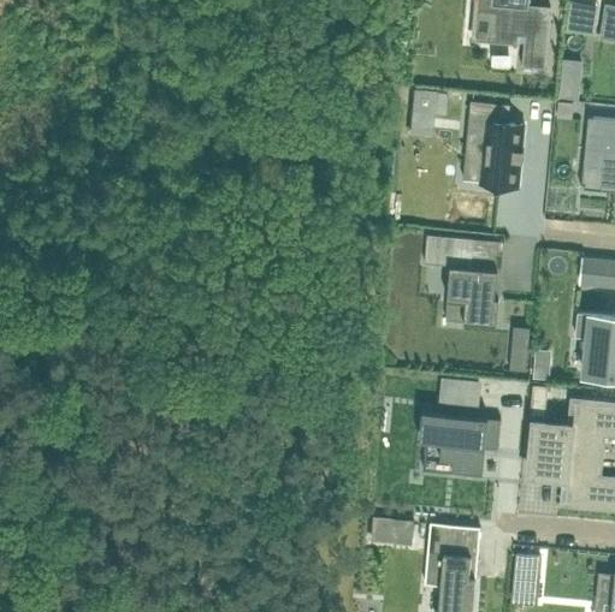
[(472,0),(473,1),(474,1),(473,12),(495,15),(492,43),(507,45),(507,46),(516,47),(516,43),(522,45),(520,69),(544,71),(550,7),(528,5),(528,0),(472,0)]
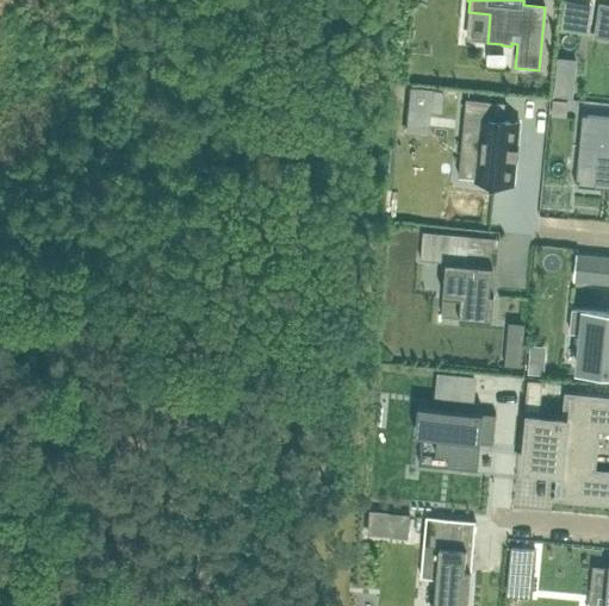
[(608,7),(598,7),(594,39),(608,41),(608,7)]
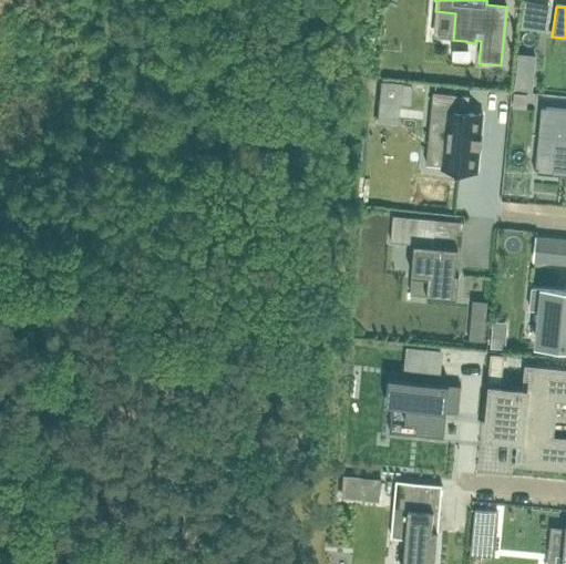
[(515,79),(515,90),(531,92),(532,80),(515,79)]
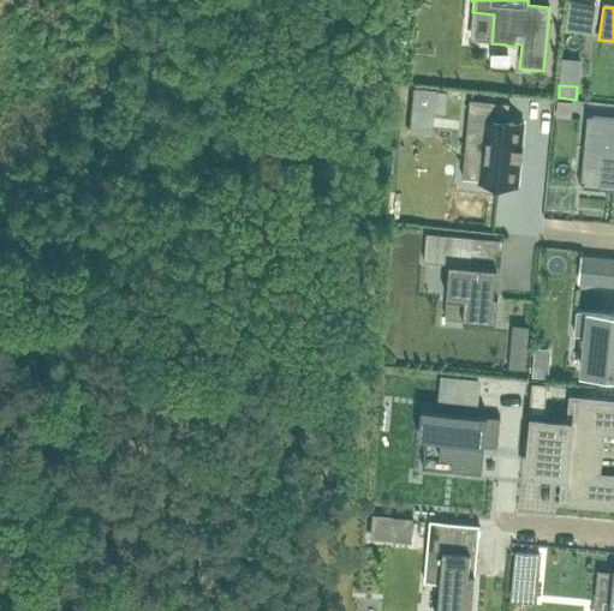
[(469,102),(465,133),(482,135),(478,181),(478,185),(517,189),(519,163),(520,163),(520,162),(519,162),(519,153),(522,153),(522,151),(520,150),(523,126),(507,124),(501,124),(502,105),(469,102)]
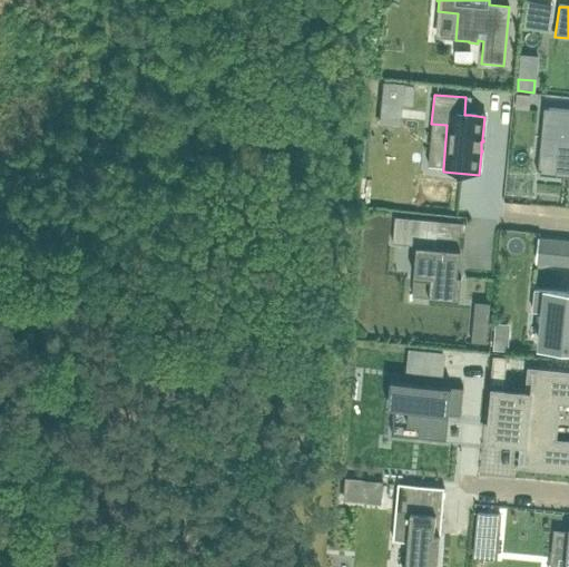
[(516,96),(514,109),(528,110),(529,97),(516,96)]
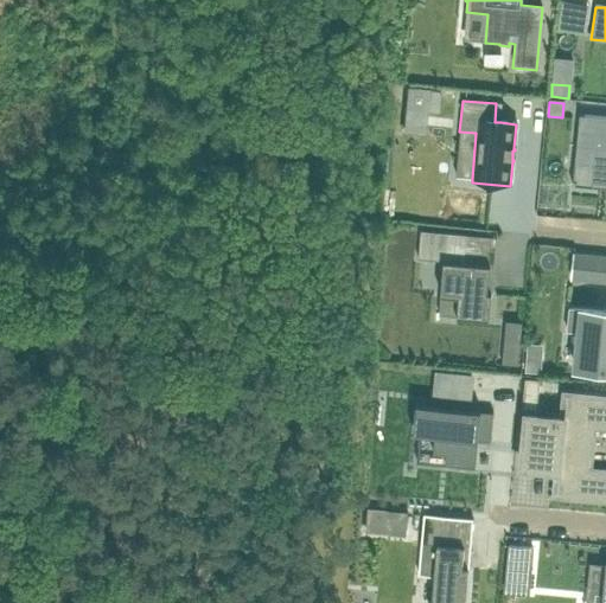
[(404,110),(402,134),(421,135),(423,113),(404,110)]
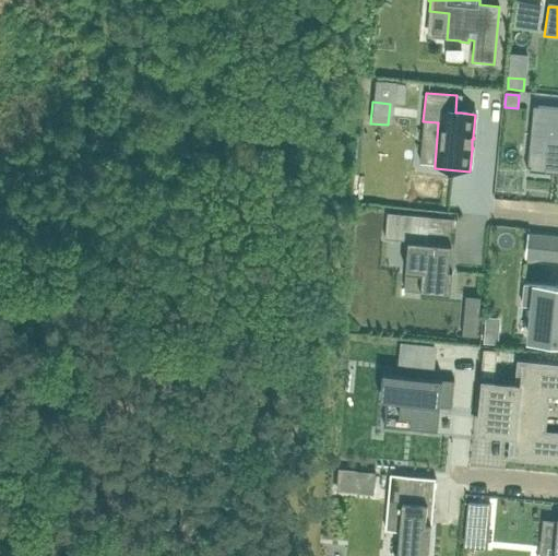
[(535,111),(531,154),(544,155),(543,172),(557,173),(557,109),(533,107),(532,110),(535,111)]
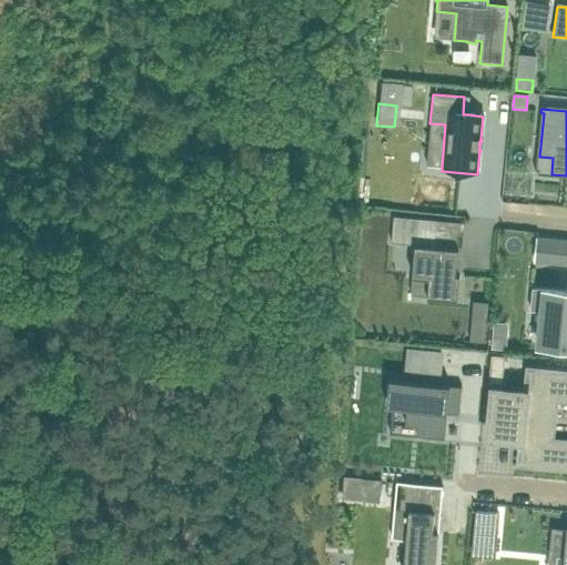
[(417,220),(412,279),(428,280),(426,299),(457,301),(459,276),(455,276),(458,251),(433,248),(435,222),(417,220)]
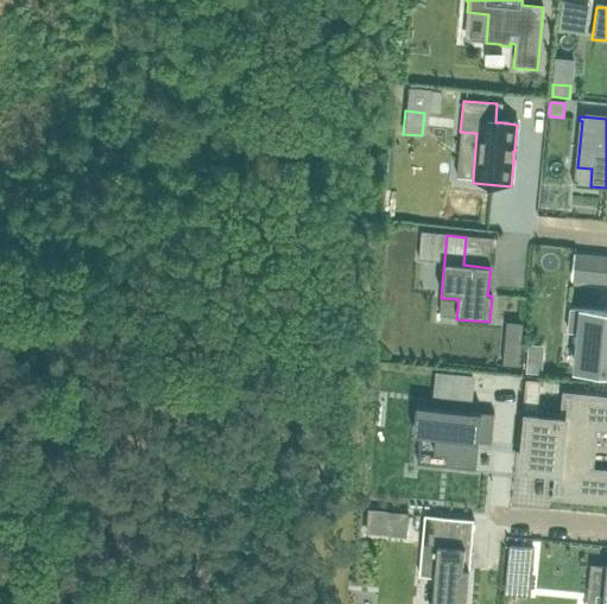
[(606,260),(587,259),(585,283),(606,284),(606,260)]
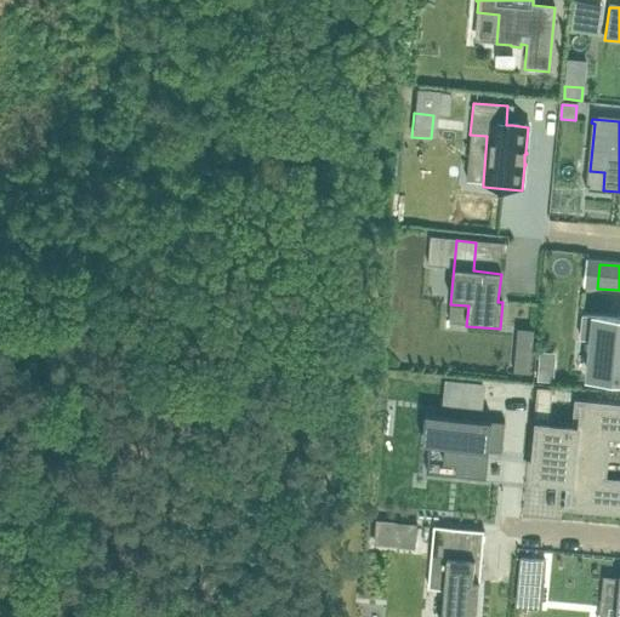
[(619,320),(581,318),(579,341),(592,342),(589,381),(619,383),(619,320)]
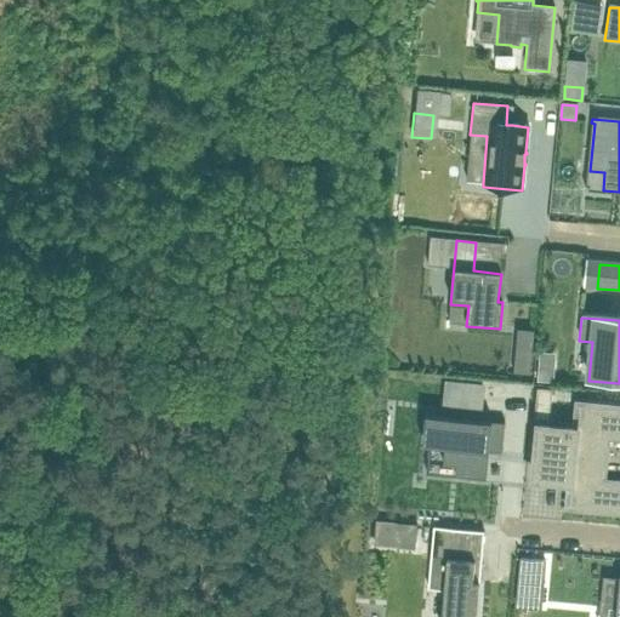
[(538,427),(533,479),(578,484),(575,508),(619,513),(619,484),(602,483),(606,436),(619,438),(619,410),(586,407),(584,432),(538,427)]
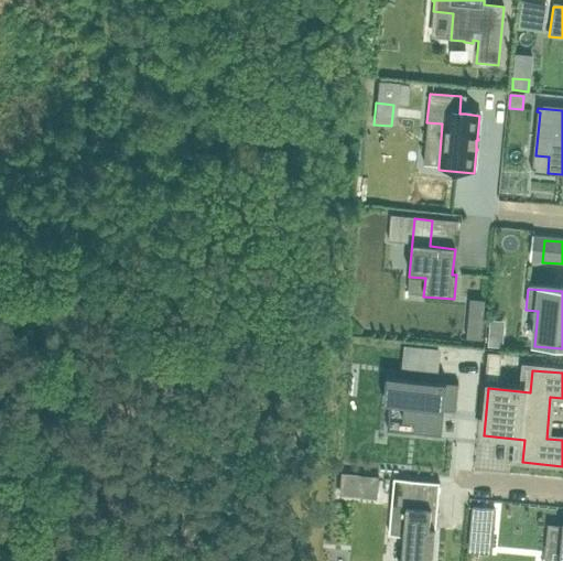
[(386,378),(383,406),(389,407),(390,407),(391,407),(403,408),(401,424),(413,425),(413,432),(412,434),(434,437),(436,411),(443,411),(455,412),(457,386),(392,379),(386,378)]
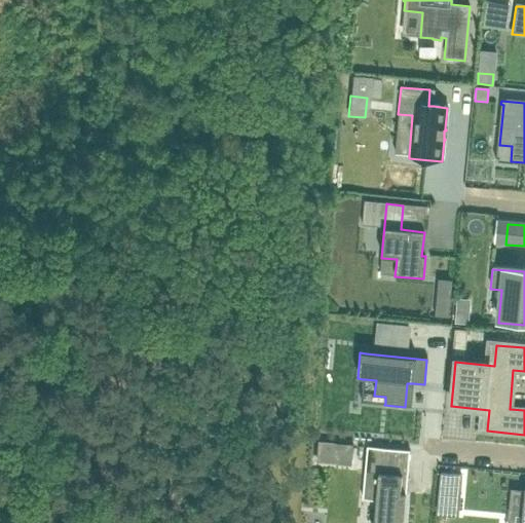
[(366,448),(365,469),(384,470),(386,449),(366,448)]
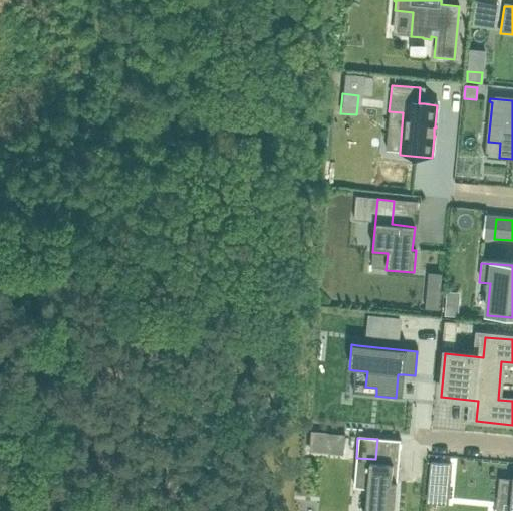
[(355,461),(353,489),(367,490),(364,510),(393,510),(396,484),(392,483),(393,464),(355,461)]
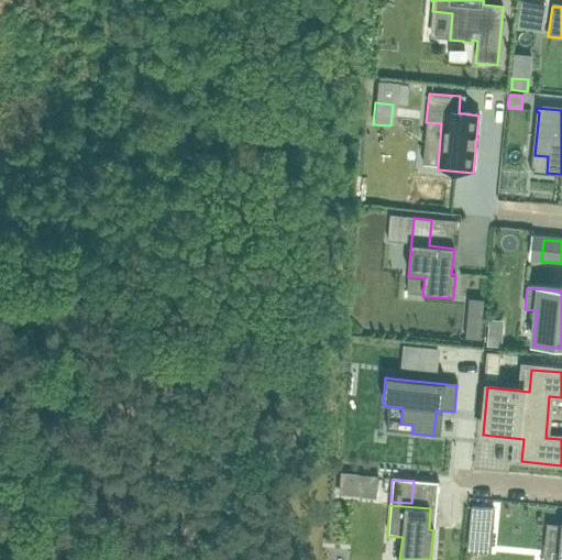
[(561,559),(561,528),(548,527),(546,548),(561,549),(559,559),(561,559)]
